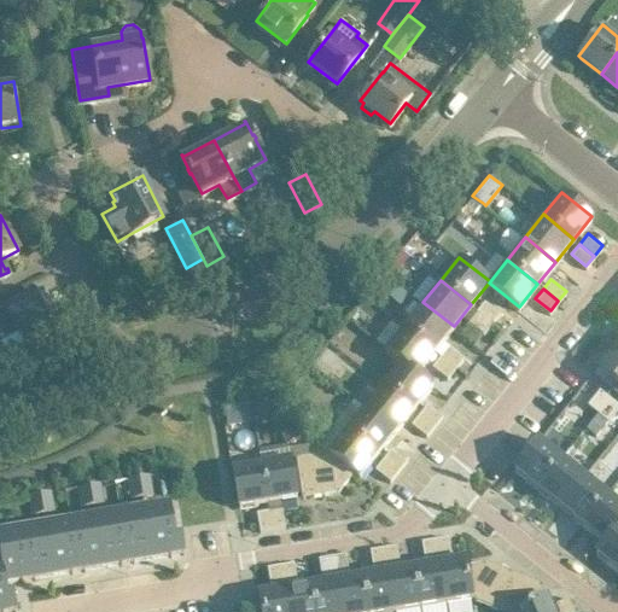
[(0,314),(0,328),(4,337),(0,338),(0,339),(10,357),(29,348),(25,342),(62,322),(45,290),(0,314)]
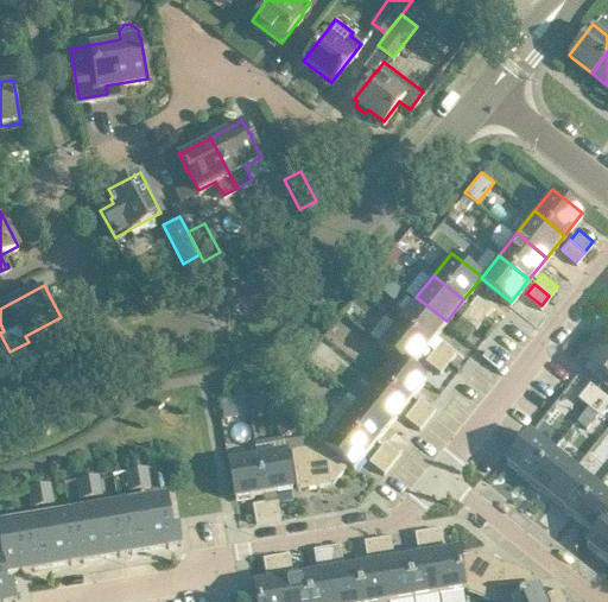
[(492,305),(477,293),(469,304),(483,316),(492,305)]
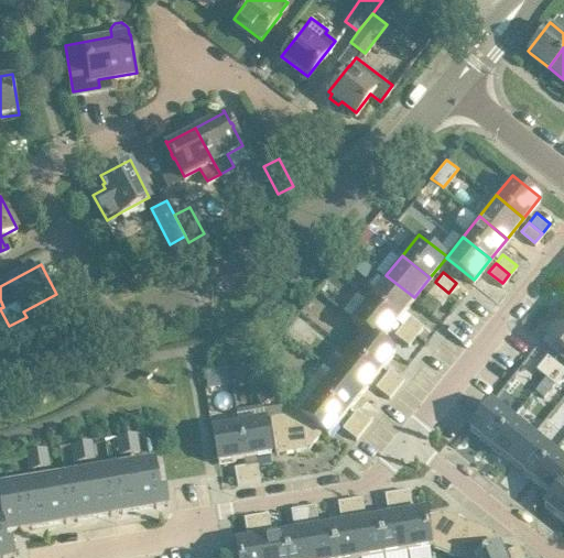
[(397,319),(414,297),(386,275),(369,297),(397,319)]
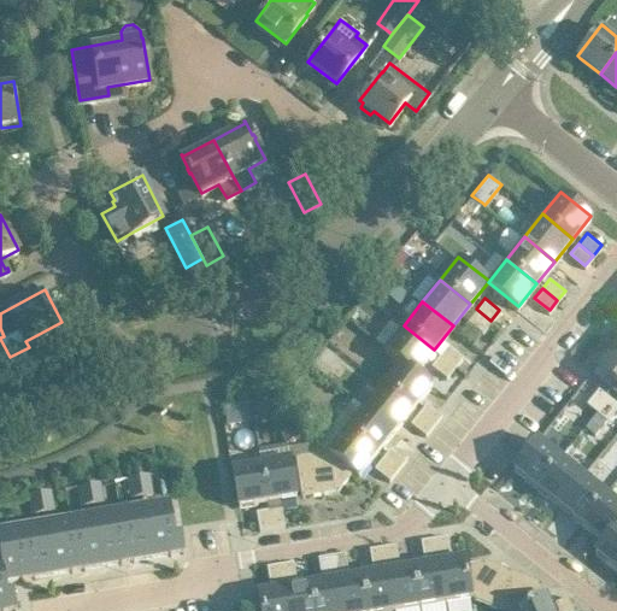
[(491,321),(476,309),(468,318),(483,330),(491,321)]
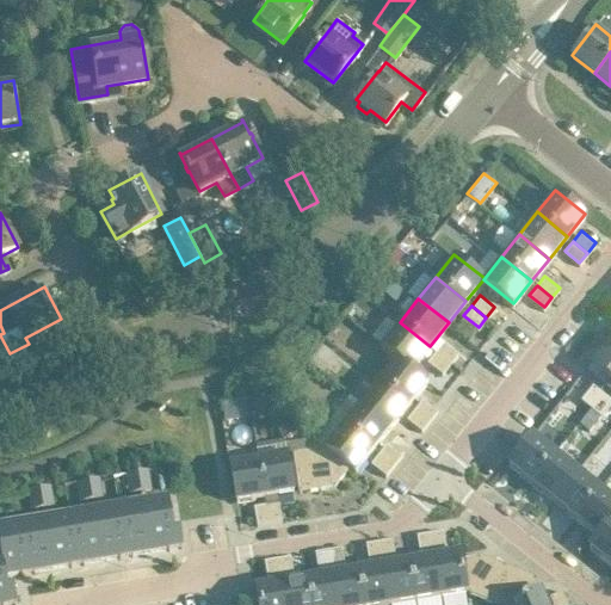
[(413,368),(430,346),(400,322),(382,344),(397,357),(413,368)]
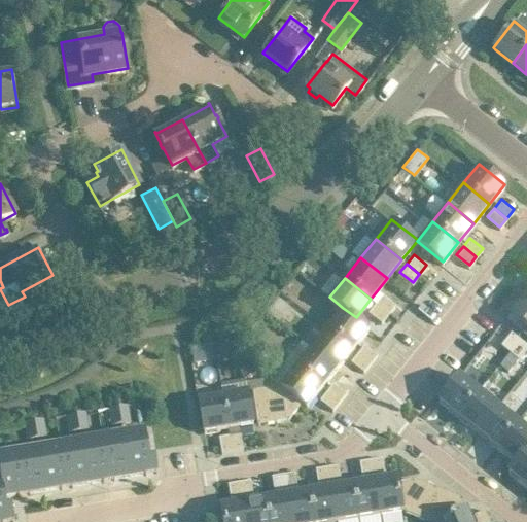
[(383,293),(376,302),(389,313),(396,304),(383,293)]
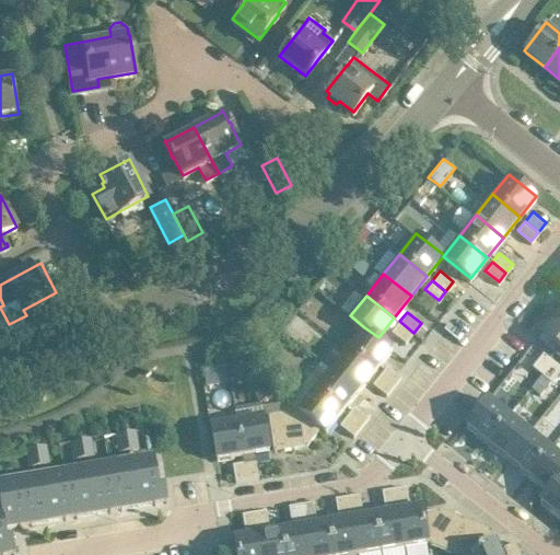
[(559,314),(558,313),(543,332),(559,346),(559,314)]
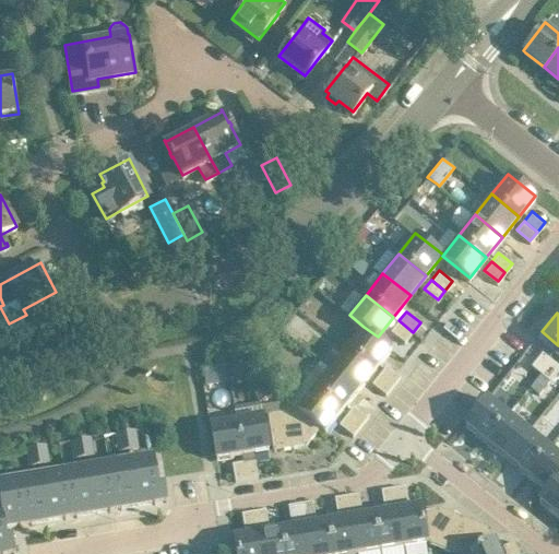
[(413,332),(399,320),(391,330),(405,341),(413,332)]
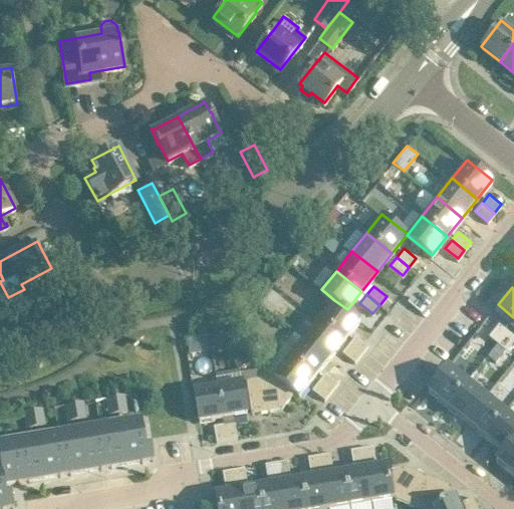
[(359,319),(347,309),(334,300),(319,318),(344,338),(359,319)]
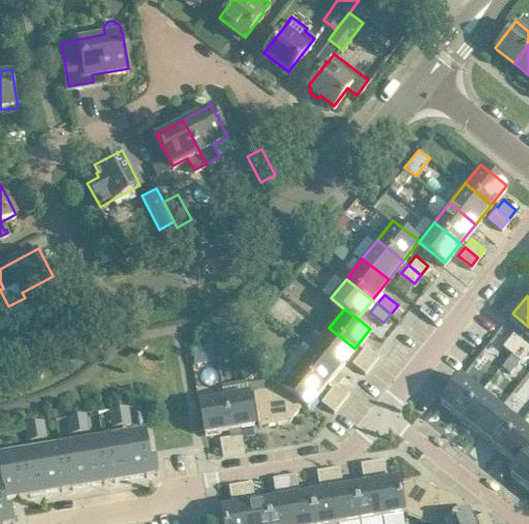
[(339,368),(354,348),(329,328),(313,347),(339,368)]
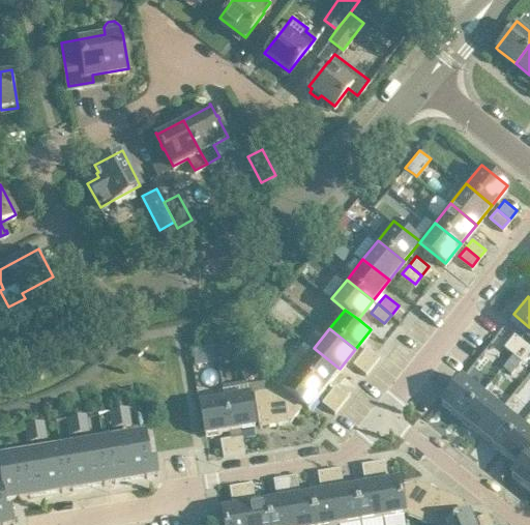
[(512,352),(523,339),(514,331),(504,345),(512,352)]
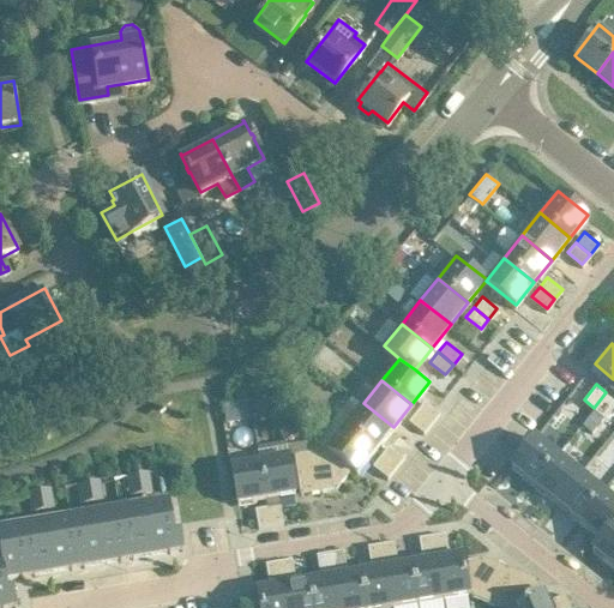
[(613,402),(613,398),(606,392),(594,408),(605,415),(613,402)]
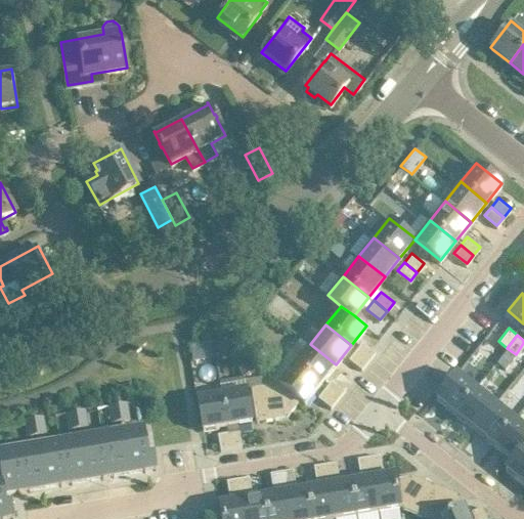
[(362,341),(356,349),(368,359),(376,351),(362,341)]
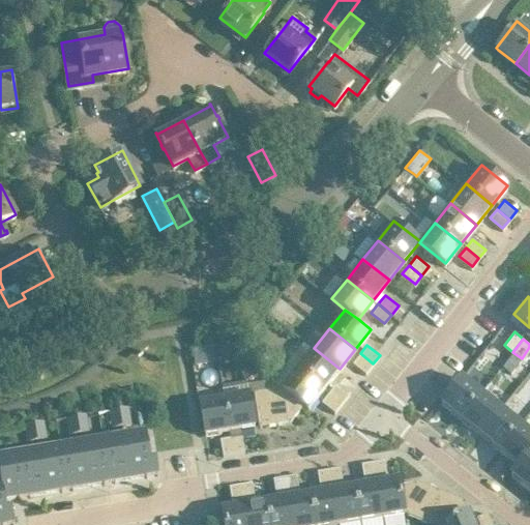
[(324,388),(340,369),(314,348),(298,367),(324,388)]
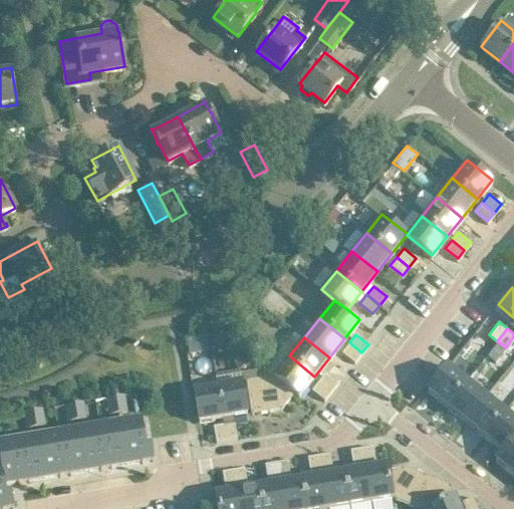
[(361,352),(349,342),(342,350),(355,360),(361,352)]
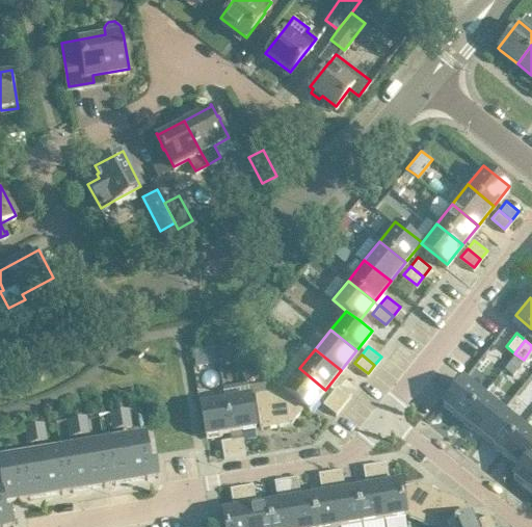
[(310,409),(325,390),(299,368),(284,388),(304,404),(310,409)]
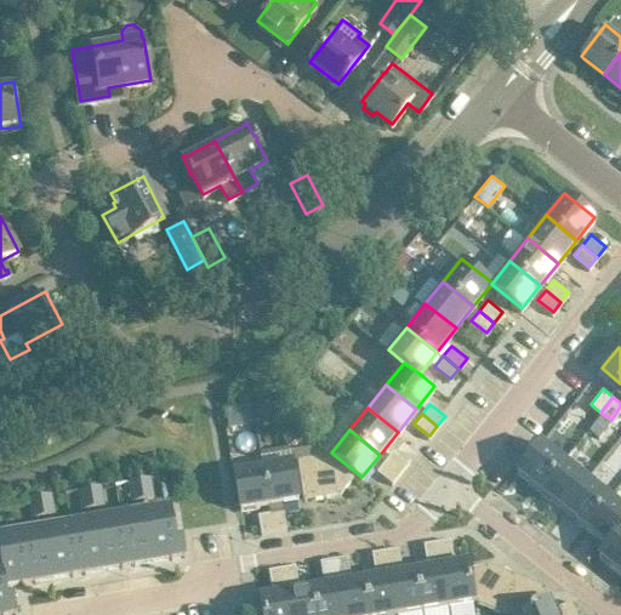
[(540,488),(564,457),(541,439),(517,470),(540,488)]
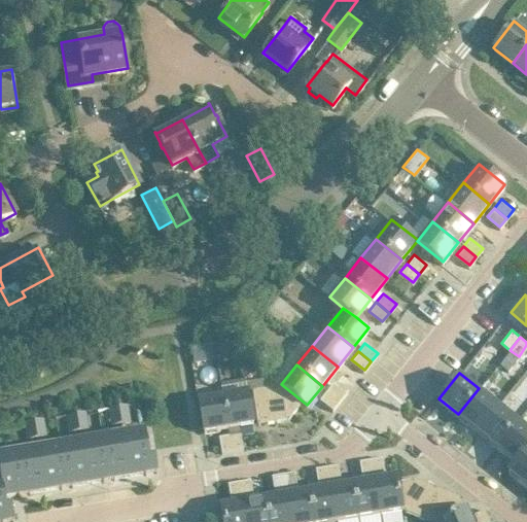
[(220,385),(221,394),(227,426),(253,422),(246,381),(220,385)]
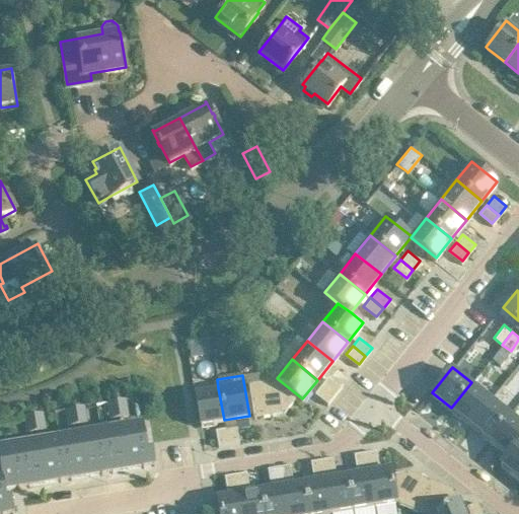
[(328,375),(322,383),(335,393),(342,385),(328,375)]
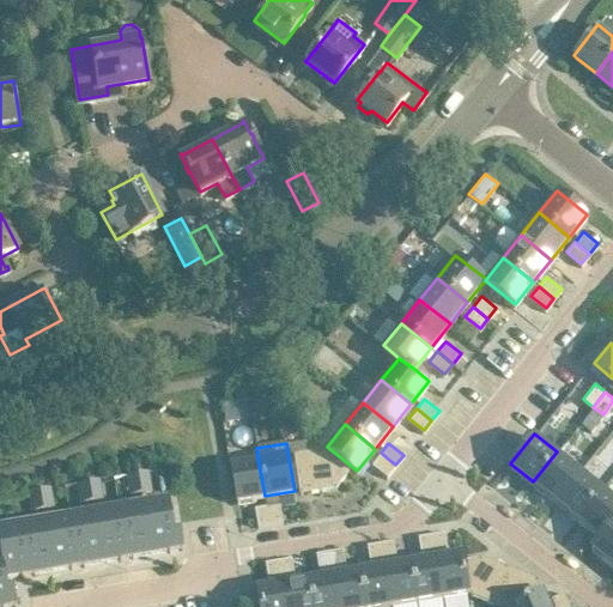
[(335,486),(351,466),(327,447),(295,451),(299,491),(335,486)]
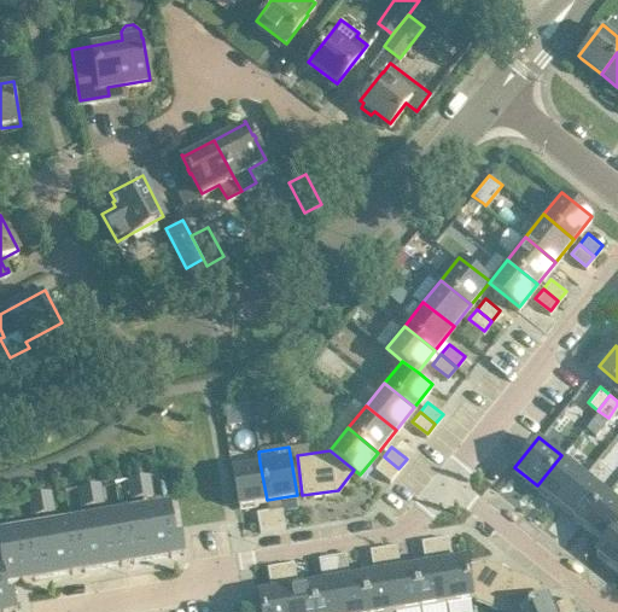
[(560,503),(584,473),(561,455),(537,485),(560,503)]
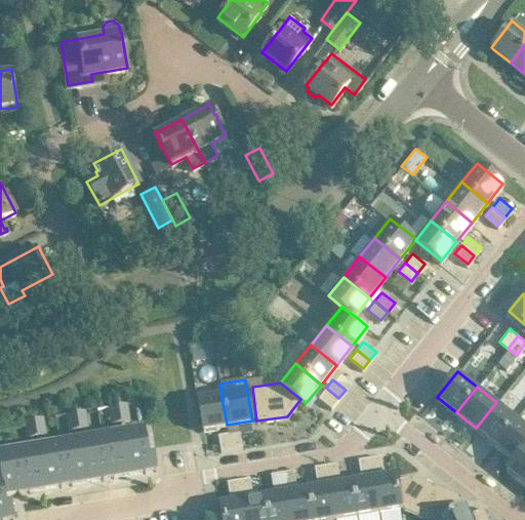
[(338,398),(326,388),(319,396),(331,406),(338,398)]
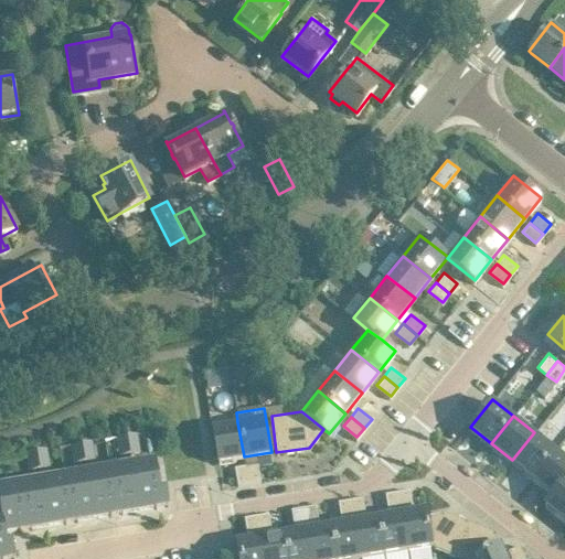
[(244,457),(237,422),(213,427),(219,461),(244,457)]
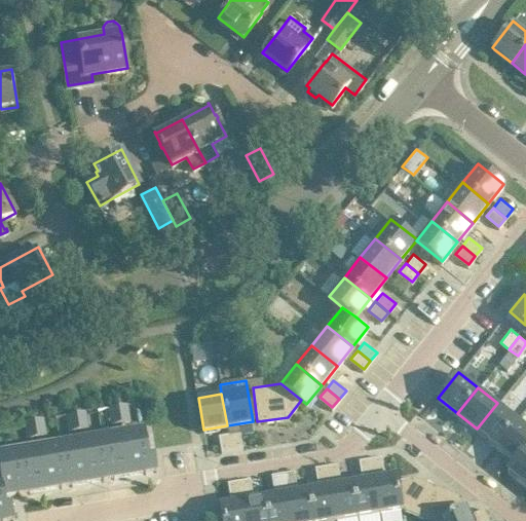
[(127,401),(118,403),(121,419),(130,417),(127,401)]
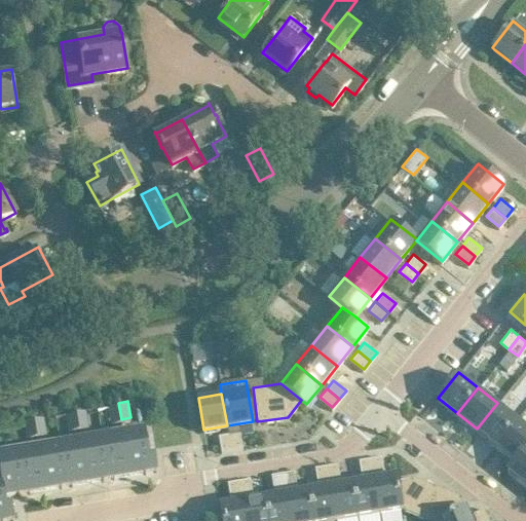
[(121,419),(118,403),(110,404),(113,420),(121,419)]
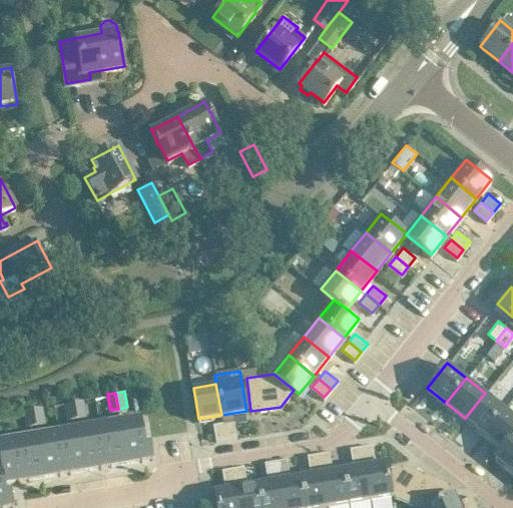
[(484,434),(504,408),(485,393),(465,418),(484,434)]
